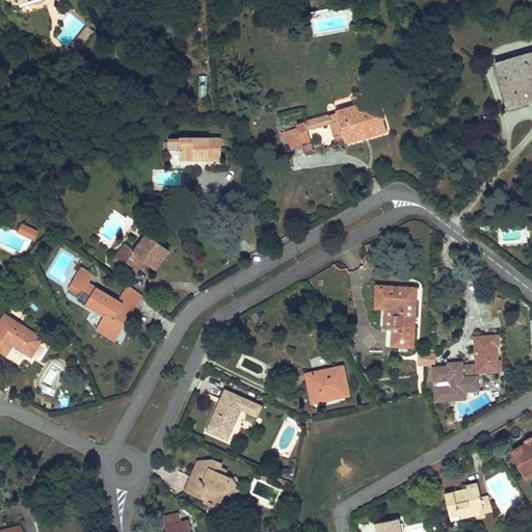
[(56,57),(57,60),(68,56),(71,57),(72,57),(75,67),(77,65),(73,52),(56,57)]
